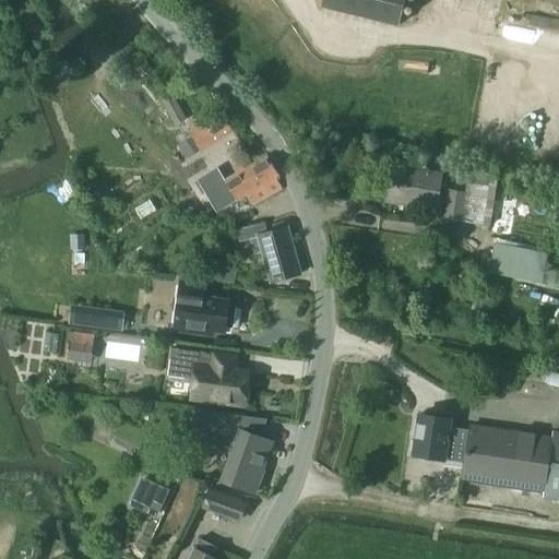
[(323,0),(322,8),(399,26),(404,0),(323,0)]
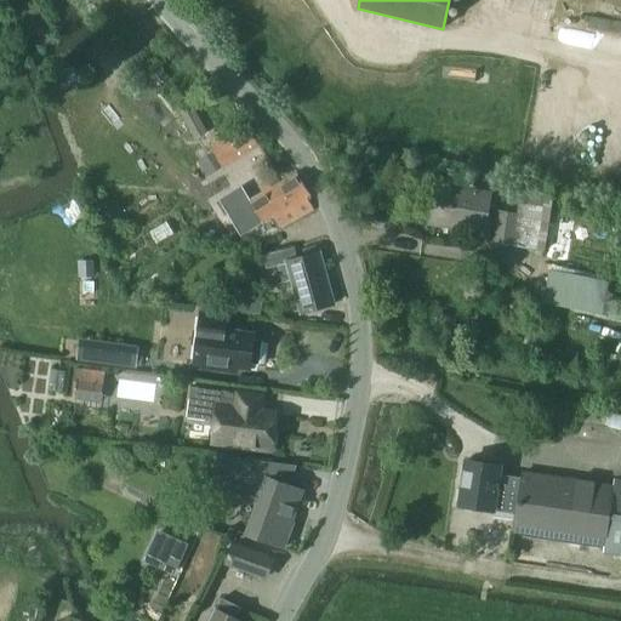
[(146,75),(159,89),(170,79),(157,64),(146,75)]
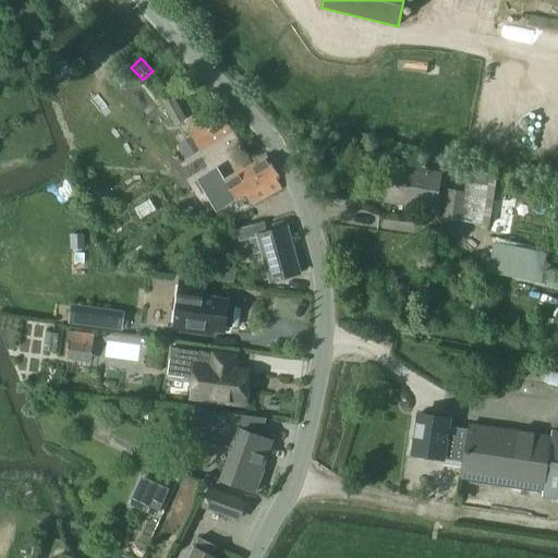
[(170,93),(159,99),(176,126),(186,120),(170,93)]
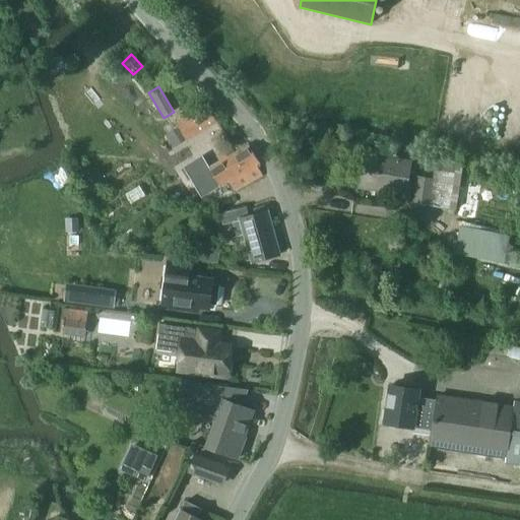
[(187,141),(216,123),(206,108),(177,124),(179,129),(174,132),(182,144),(187,141)]
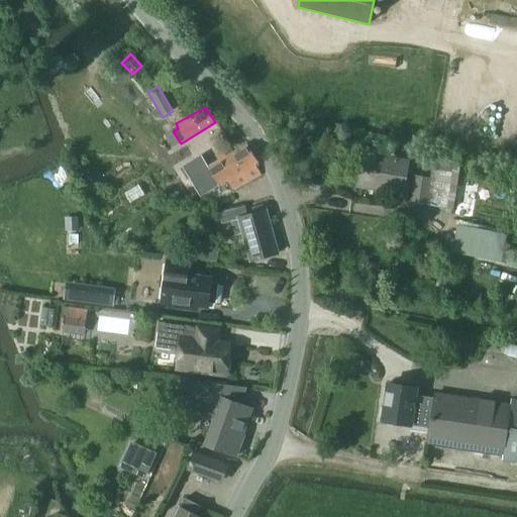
[(260,164),(248,144),(226,158),(222,152),(216,156),(219,162),(196,175),(206,193),(217,187),(227,181),(233,190),(260,174),(255,166),(260,164)]
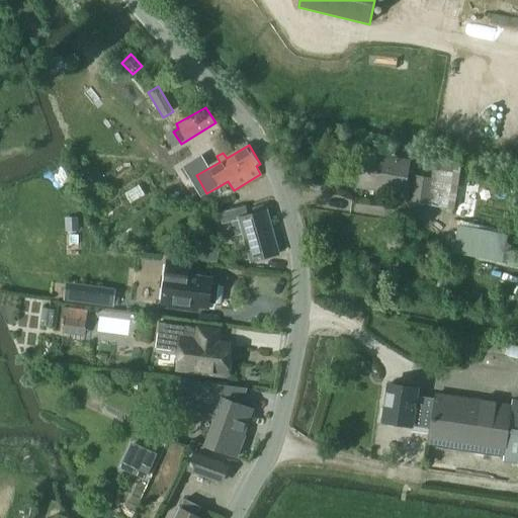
[(404,194),(409,161),(363,155),(358,187),(386,191),(404,194)]
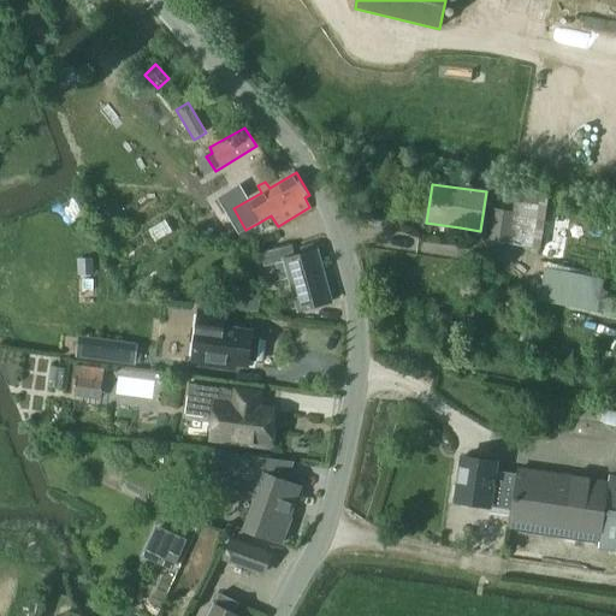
[(495,212),(490,238),(509,242),(509,246),(540,250),(549,194),(517,189),(514,214),(495,212)]
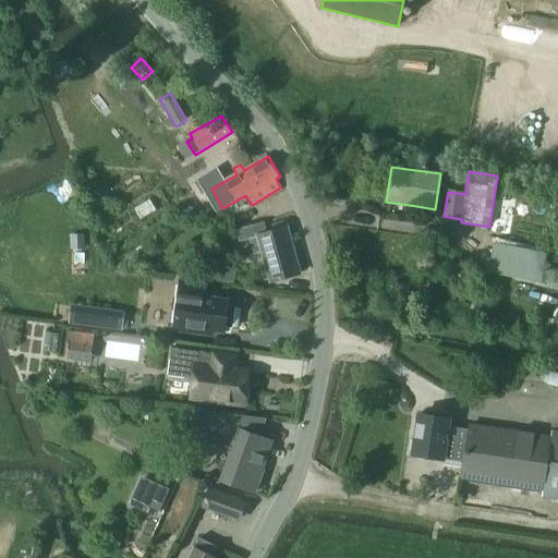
[(257,237),(249,240),(254,255),(262,253),(269,283),(300,274),(288,228),(257,237)]
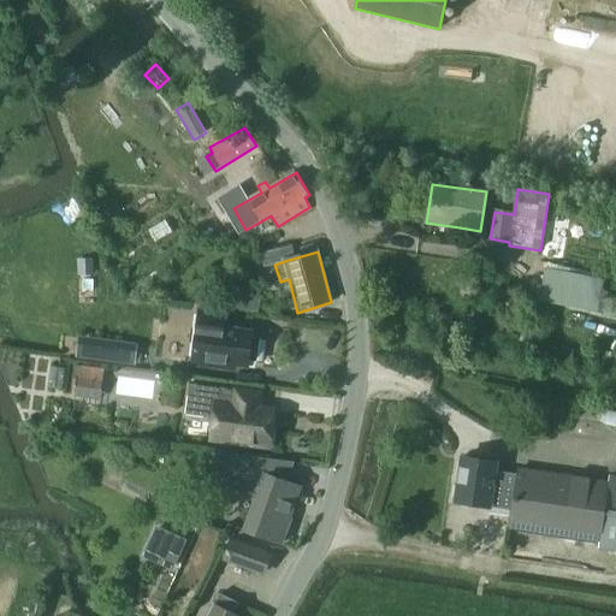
[(545,270),(539,302),(598,313),(604,280),(545,270)]
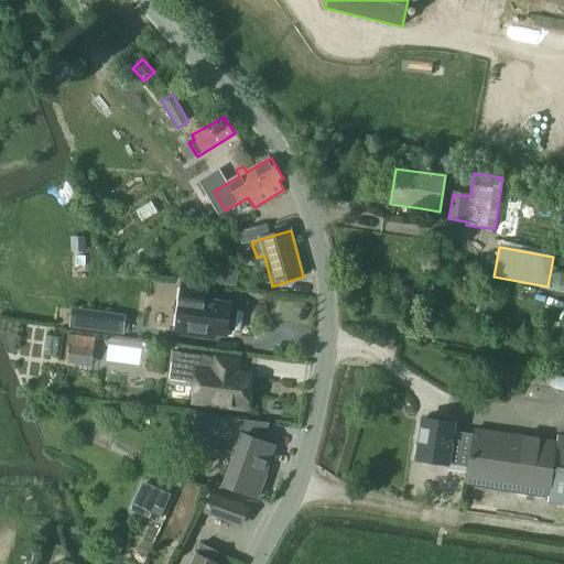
[(182,283),(175,334),(214,339),(215,335),(227,336),(227,332),(234,332),(237,312),(230,311),(231,306),(204,302),(206,286),(182,283)]
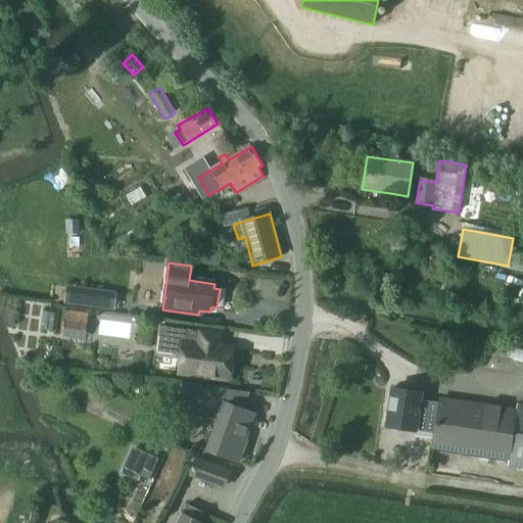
[(116,292),(77,286),(75,305),(113,311),(116,292)]
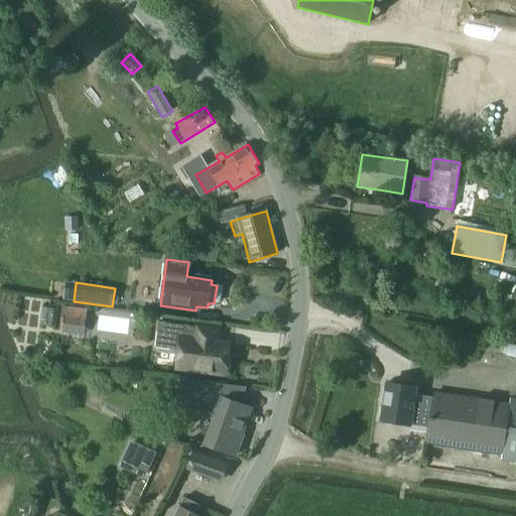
[(63,318),(62,333),(84,336),(87,310),(62,306),(60,318),(63,318)]
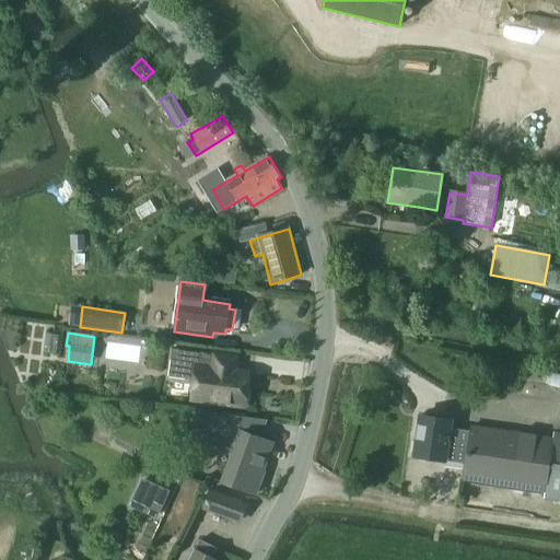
[(244,408),(248,373),(236,371),(237,359),(172,350),(168,377),(195,382),(193,400),(244,408)]
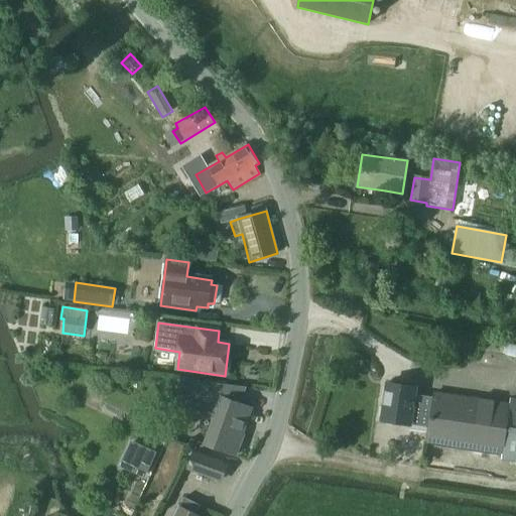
[(237,455),(242,440),(240,440),(252,409),(240,405),(246,388),(182,380),(181,383),(181,384),(182,386),(182,388),(183,391),(184,393),(185,396),(187,398),(189,401),(191,403),(194,405),(197,406),(198,407),(200,408),(216,414),(205,444),(235,456),(235,455),(237,455)]
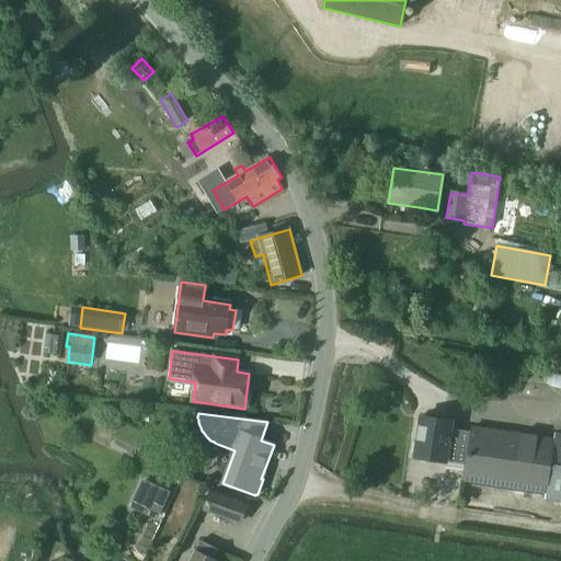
[(422,418),(415,457),(446,462),(467,466),(465,481),(546,494),(545,499),(560,501),(560,435),(554,434),(553,441),(473,427),(472,434),(451,430),(453,422),(422,418)]
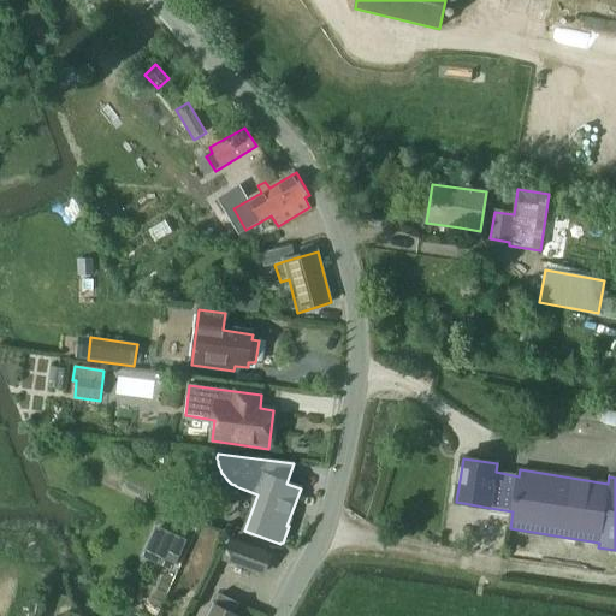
[(157,527),(142,558),(172,572),(187,542),(157,527)]
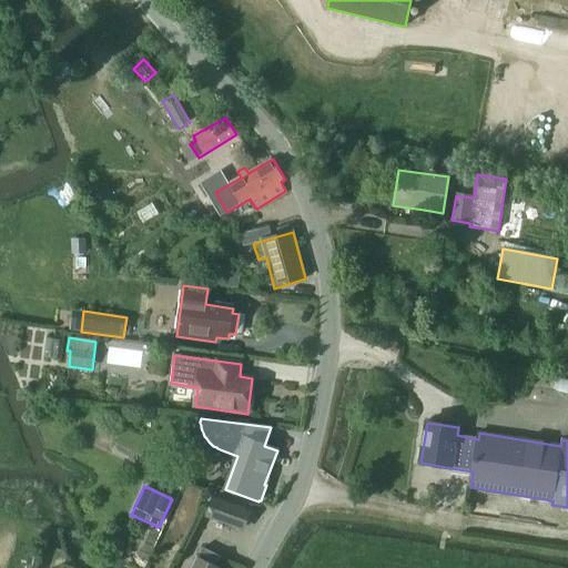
[(242,529),(249,513),(214,499),(208,516),(242,529)]
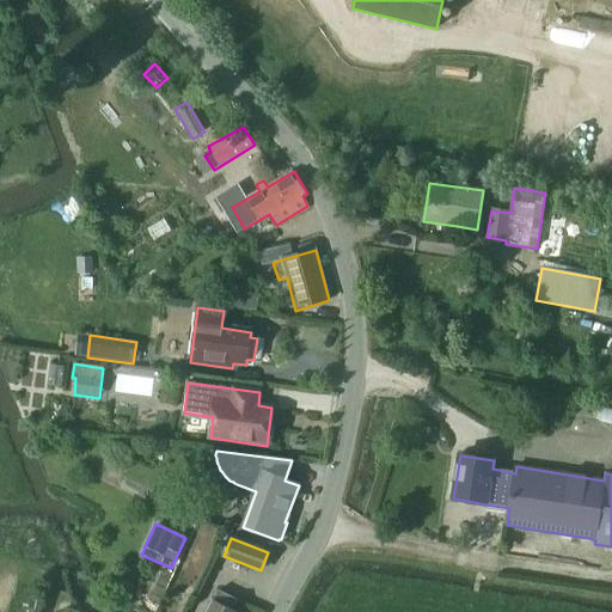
[(232,611),(233,611),(238,600),(219,591),(214,603),(208,611),(232,611)]
